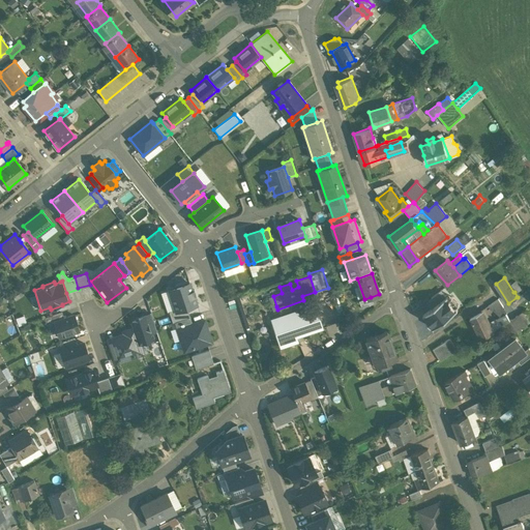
[(189,284),(169,290),(175,310),(176,312),(187,307),(197,304),(189,284)]
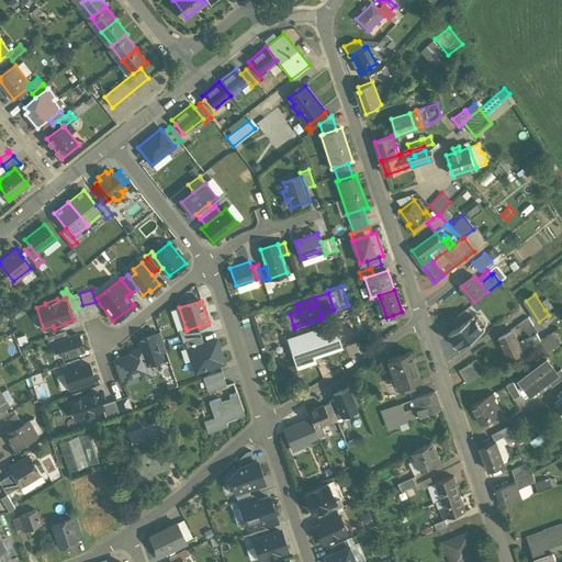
[(471,306),(453,317),(458,325),(475,314),(471,306)]
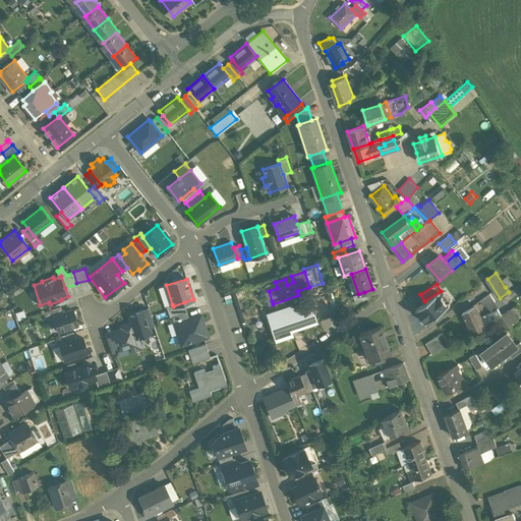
[(366,298),(364,292),(358,294),(353,295),(355,302),(366,298)]
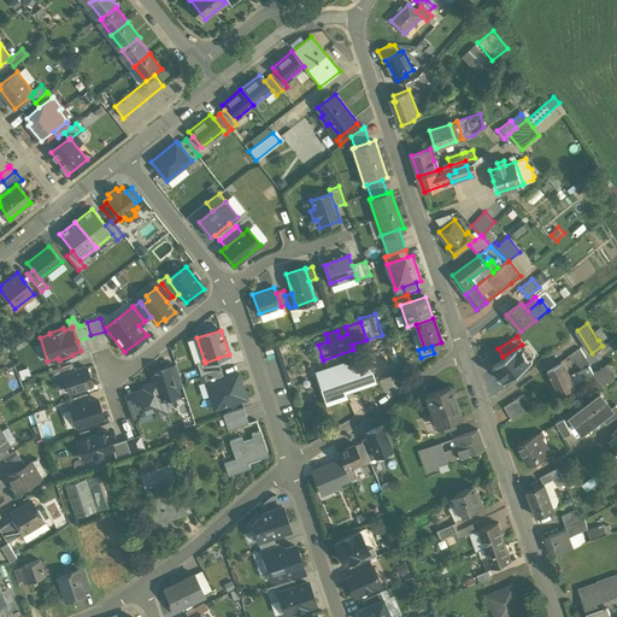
[(533,362),(521,346),(493,368),(505,383),(533,362)]
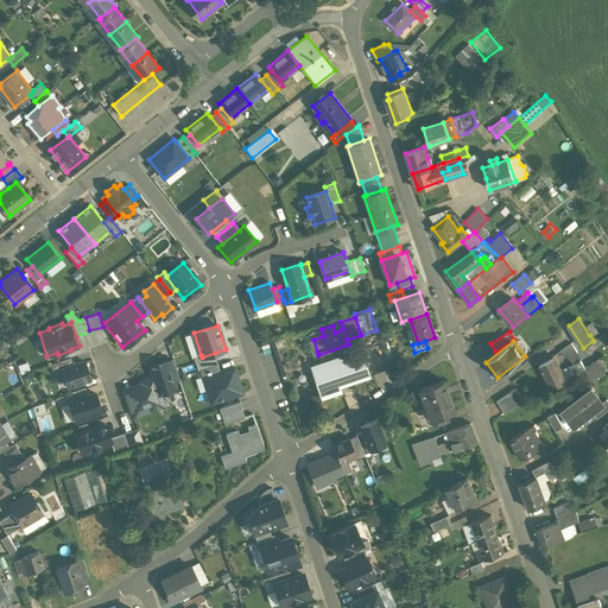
[(571,343),(561,352),(567,356),(575,349),(571,343)]
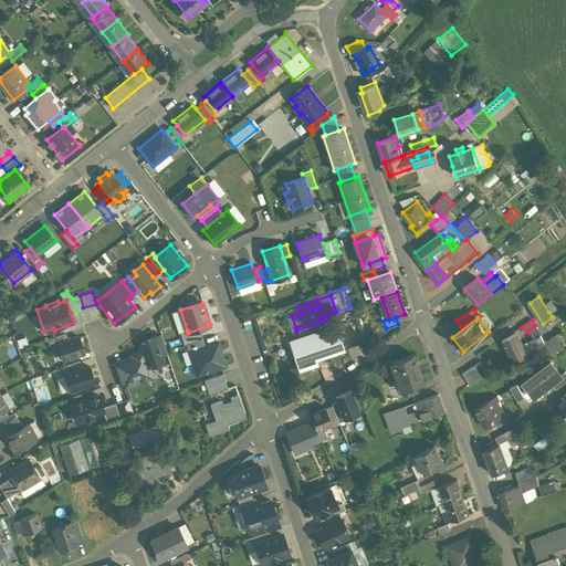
[(326,331),(300,339),(290,343),(295,359),(294,359),(299,370),(317,364),(316,359),(344,349),(336,325),(326,328),(326,329),(326,331)]
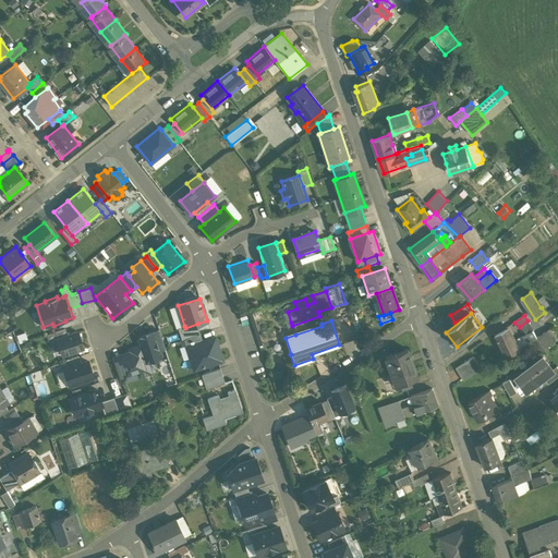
[(199,334),(197,324),(185,328),(184,326),(178,328),(182,340),(183,339),(199,334)]
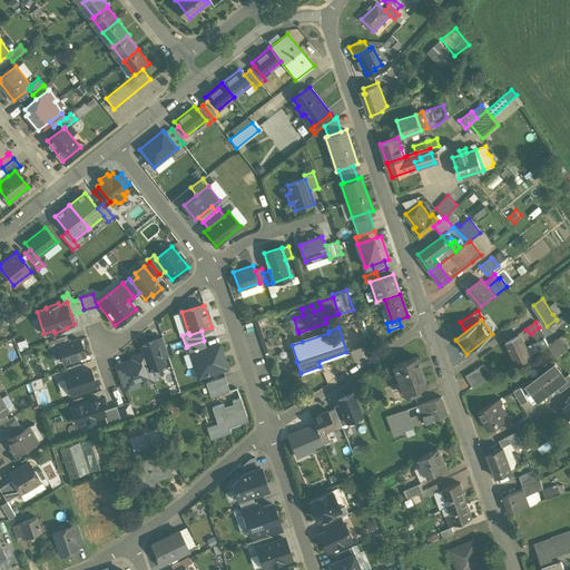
[(66,335),(47,342),(49,347),(58,345),(68,342),(66,335)]
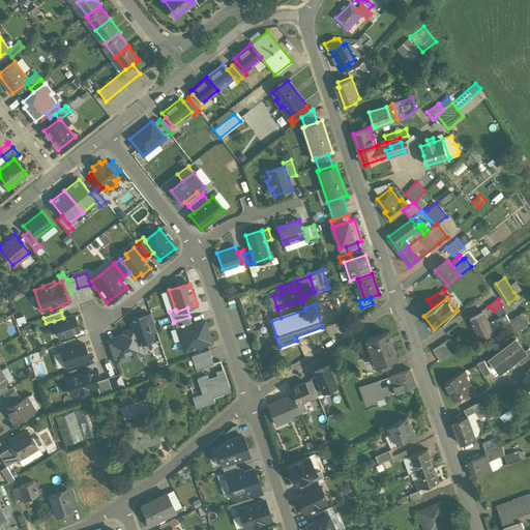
[(484,318),(481,312),(470,318),(473,324),(484,318)]
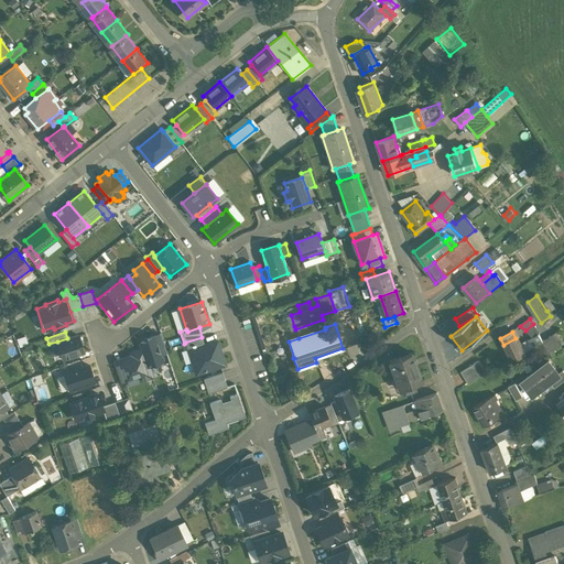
[(161,334),(154,336),(160,354),(166,351),(161,334)]
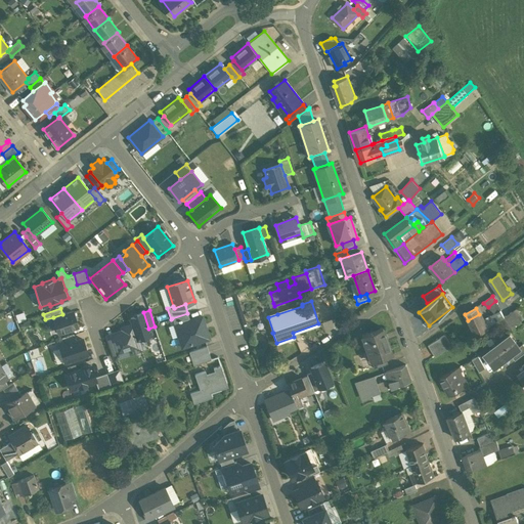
[(500,310),(492,314),(497,321),(505,316),(505,315),(500,310)]
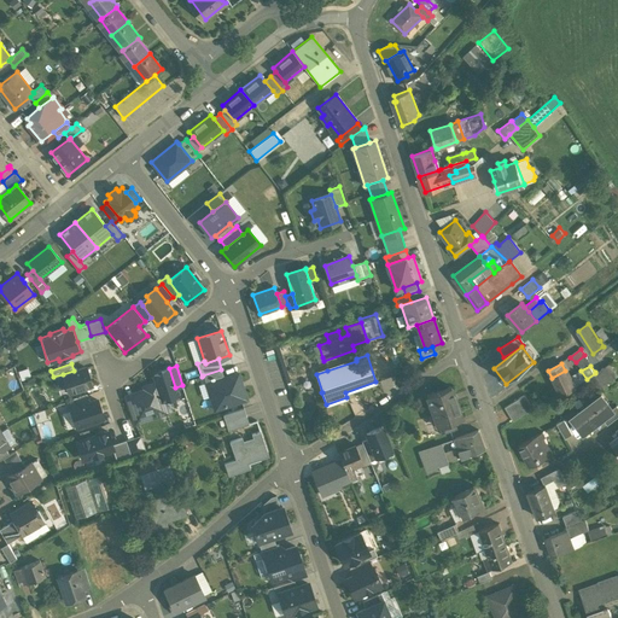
[(606,366),(595,372),(595,373),(602,385),(614,378),(606,366)]
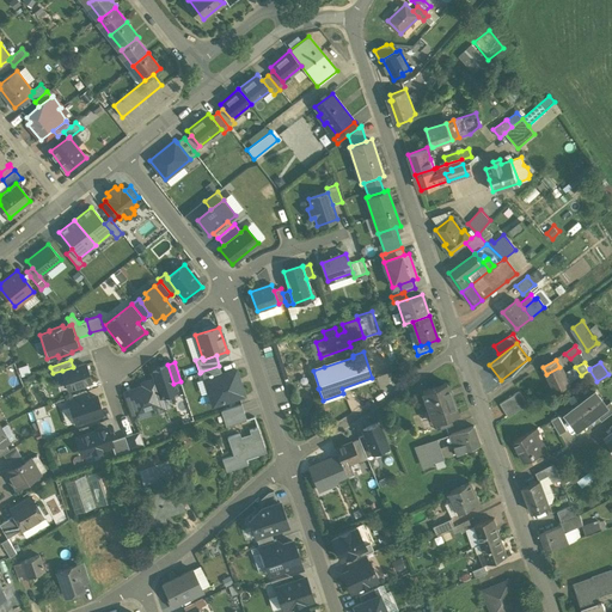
[(73,367),(62,371),(65,378),(65,379),(63,381),(65,385),(67,386),(68,386),(68,389),(91,381),(85,363),(73,367)]
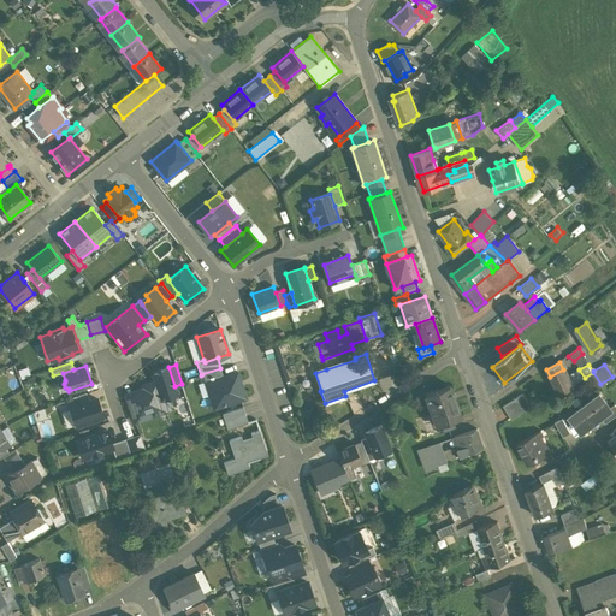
[(169,367),(160,369),(161,371),(153,374),(155,380),(161,398),(163,398),(169,396),(169,398),(171,400),(176,398),(177,396),(176,394),(177,392),(175,386),(169,367)]
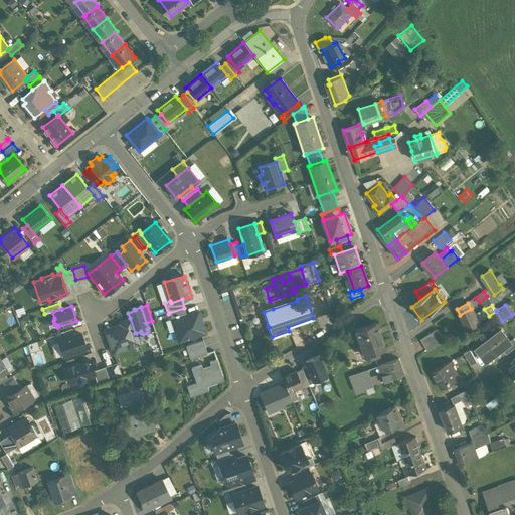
[(187,315),(184,308),(169,313),(172,320),(175,319),(174,319),(187,315)]
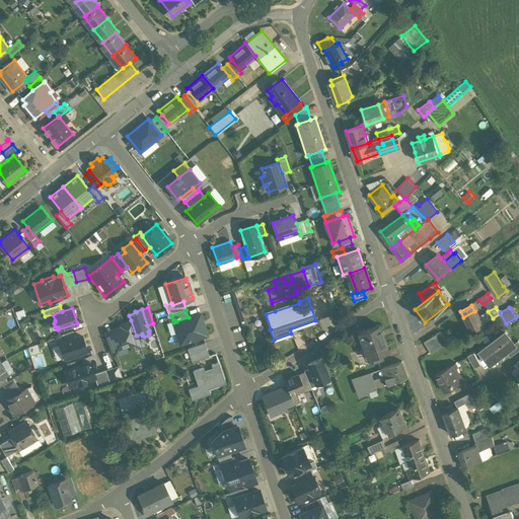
[(474,311),(463,317),(471,331),(483,325),(479,320),(477,317),(474,311)]
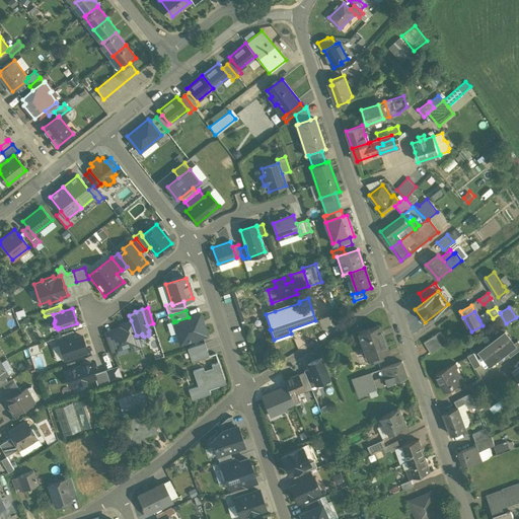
[(488,311),(477,317),(479,320),(482,318),(485,323),(493,318),(488,311)]
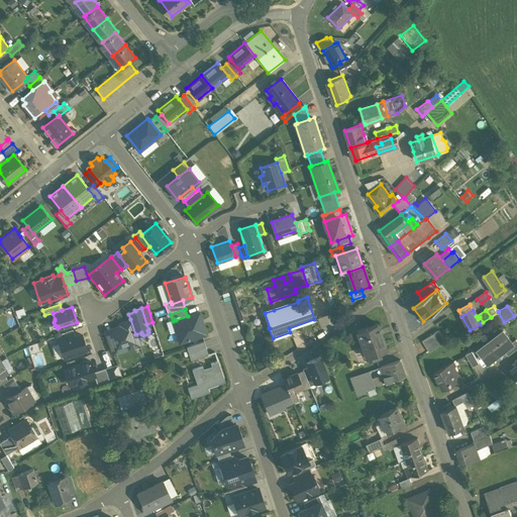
[(180,343),(206,334),(199,312),(188,316),(175,320),(176,320),(178,328),(175,329),(180,343)]
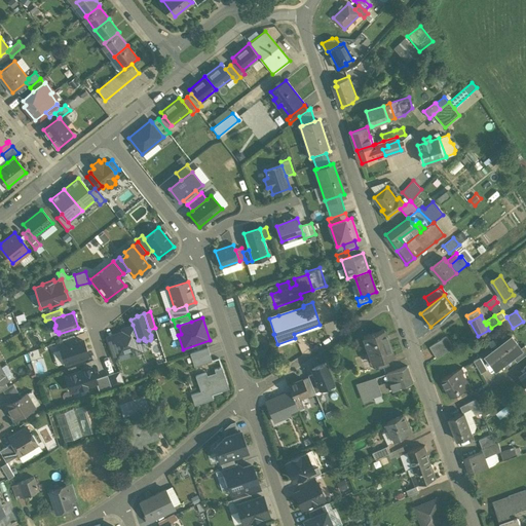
[(513,328),(506,317),(499,323),(506,333),(513,328)]
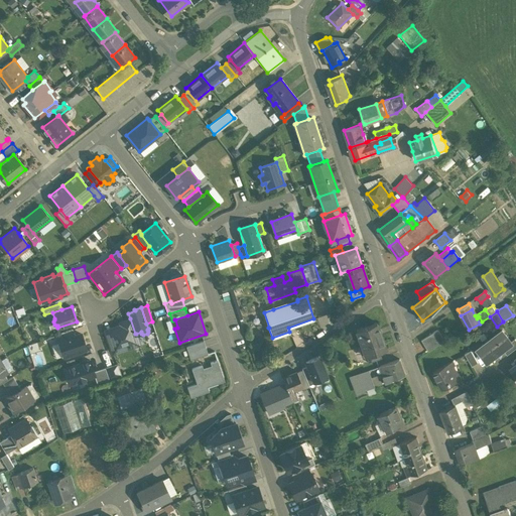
[(120,325),(113,328),(114,331),(106,334),(113,353),(131,347),(130,343),(138,340),(136,334),(135,334),(130,318),(120,323),(120,325)]
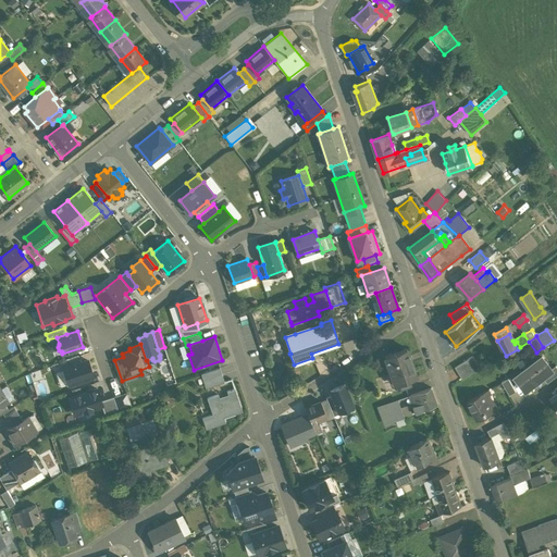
[(406,348),(384,356),(391,374),(394,384),(409,379),(417,376),(406,348)]
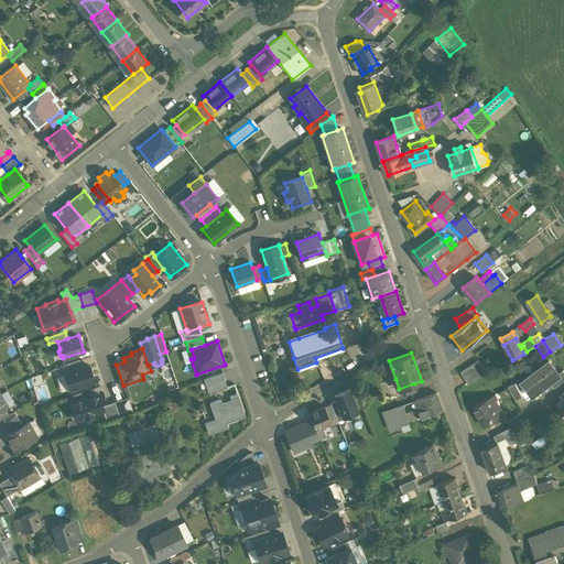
[(79,360),(61,366),(63,373),(64,373),(64,372),(82,366),(79,360)]
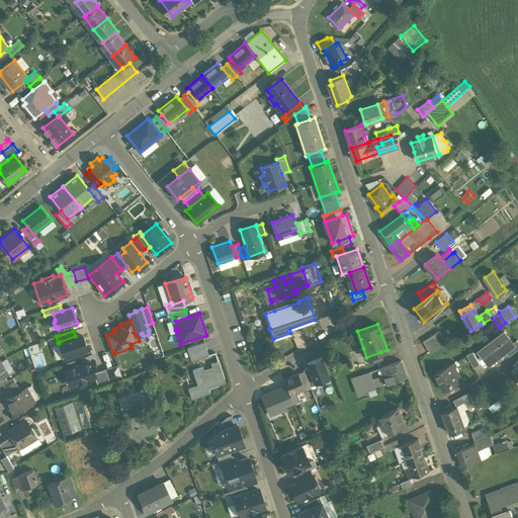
[(440,331),(423,341),(430,352),(447,342),(440,331)]
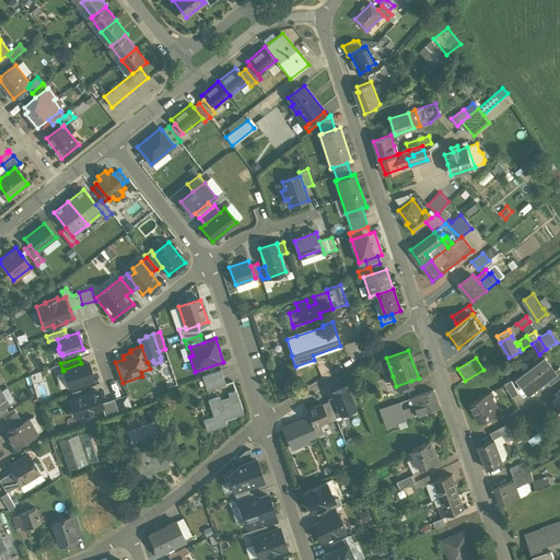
[(545,358),(518,378),(528,392),(546,378),(555,371),(545,358)]
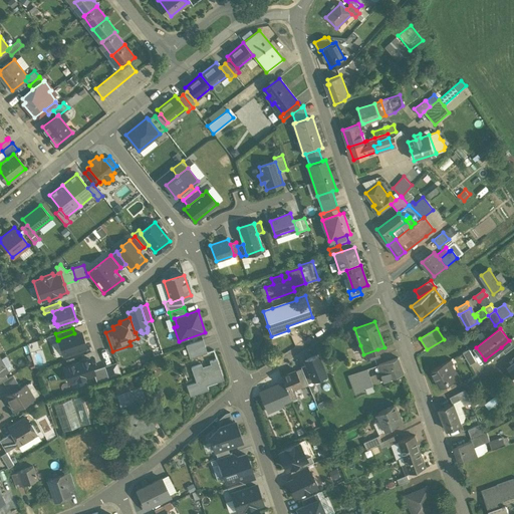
[(74,333),(58,339),(58,340),(63,354),(85,346),(80,331),(74,333)]
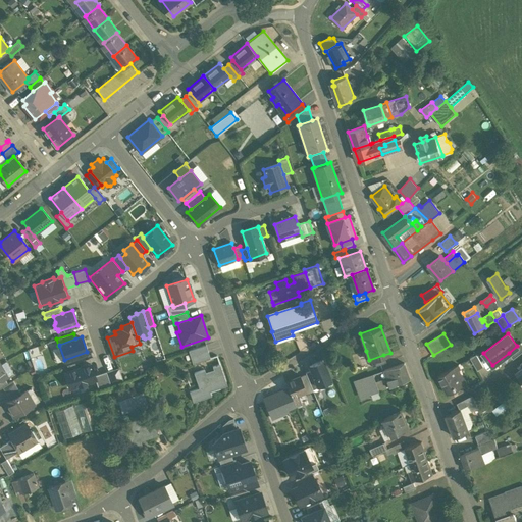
[(517,346),(509,353),(513,359),(521,351),(521,344),(521,343),(517,346)]
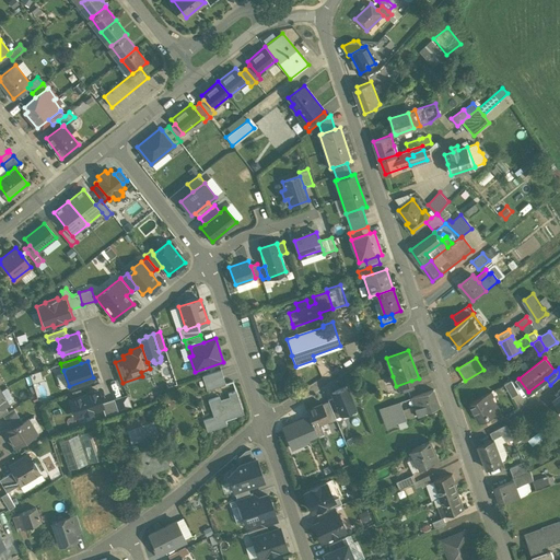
[(221,370),(202,375),(207,389),(225,383),(221,370)]
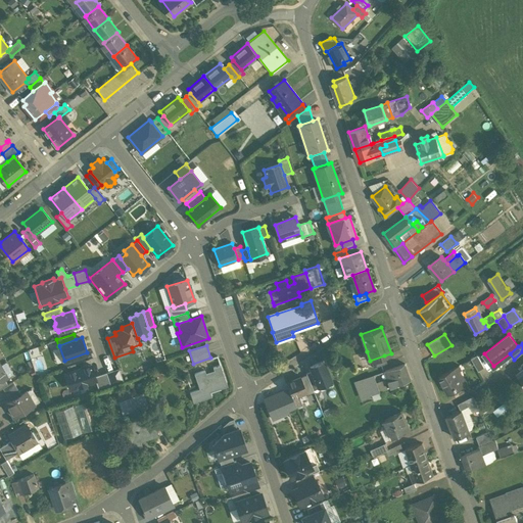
[(367,351),(358,354),(362,367),(373,368),(386,363),(384,355),(370,361),(367,351)]
